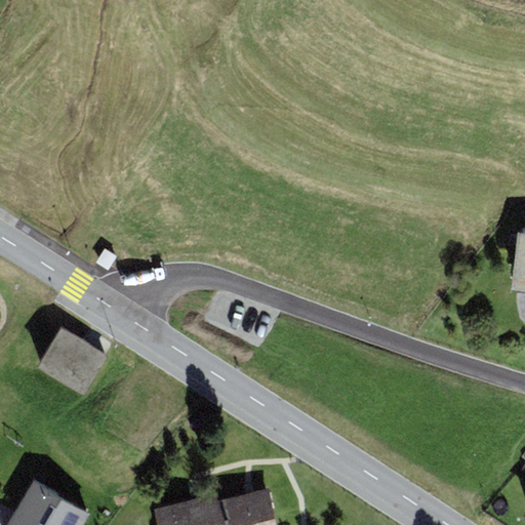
[(515,283),(524,284),(524,229),(521,229),(515,283)]
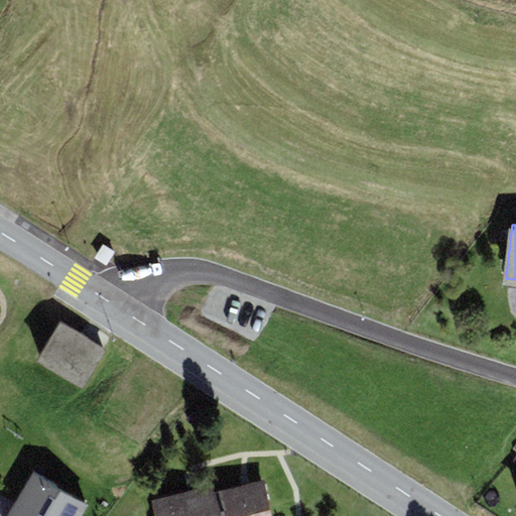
[(115,252),(104,245),(95,258),(107,265),(115,252)]
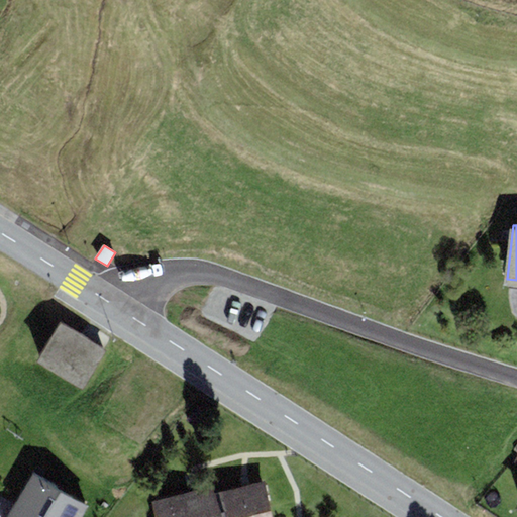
[(60,323),(37,362),(84,389),(106,350),(60,323)]
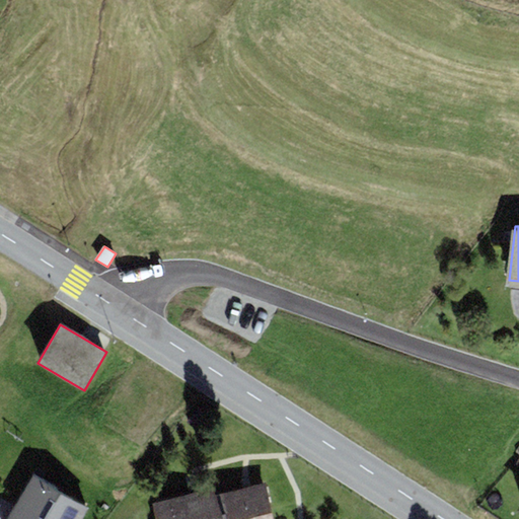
[(82,518),(88,508),(33,476),(8,518),(82,518)]
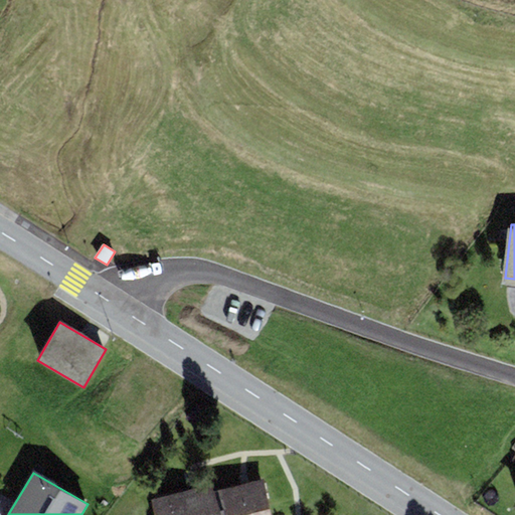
[(208,514),(271,514),(264,481),(204,493),(208,514)]
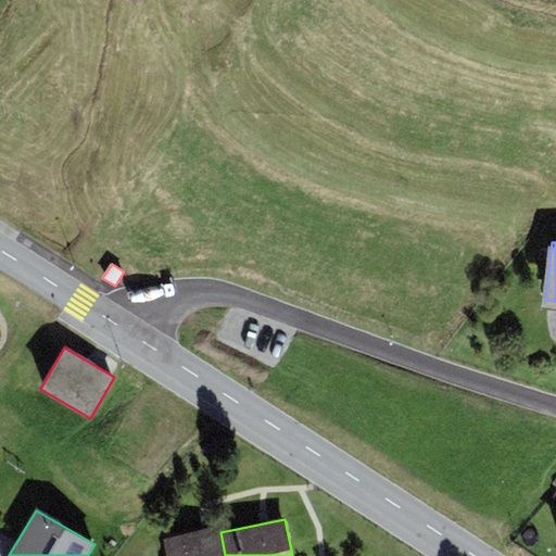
[(163,539),(166,555),(225,555),(220,532),(219,528),(163,539)]
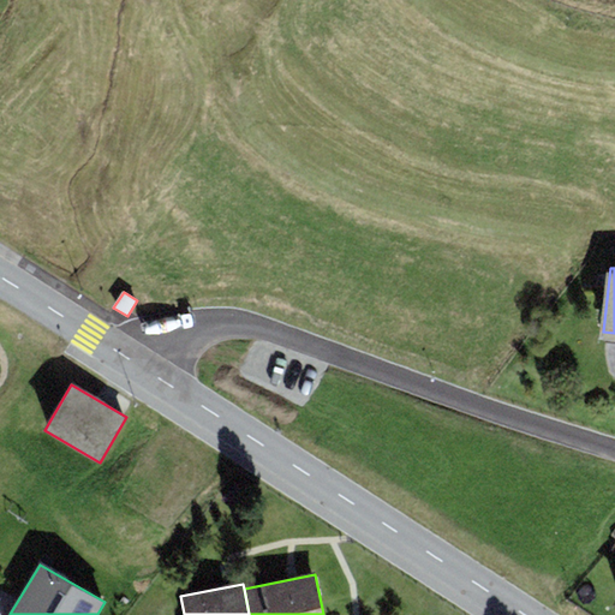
All buildings are outlined.
